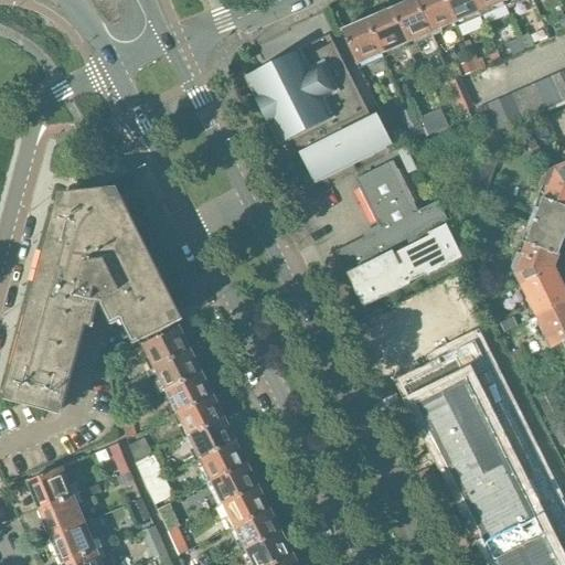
[(408,49),(434,38),(417,0),(416,0),(415,1),(413,0),(408,0),(403,2),(404,6),(392,11),(408,49)]
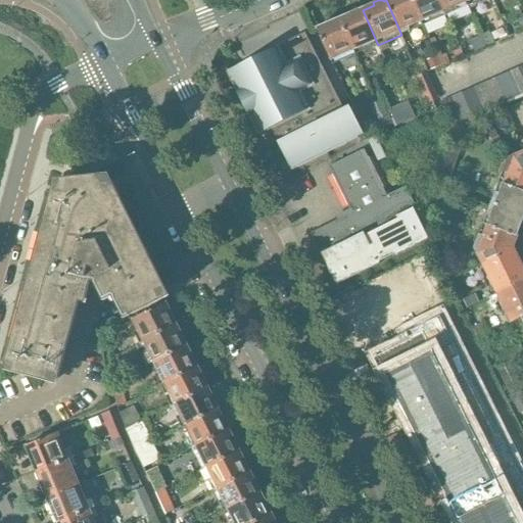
[(386,0),(401,35),(424,25),(413,0),(386,0)]
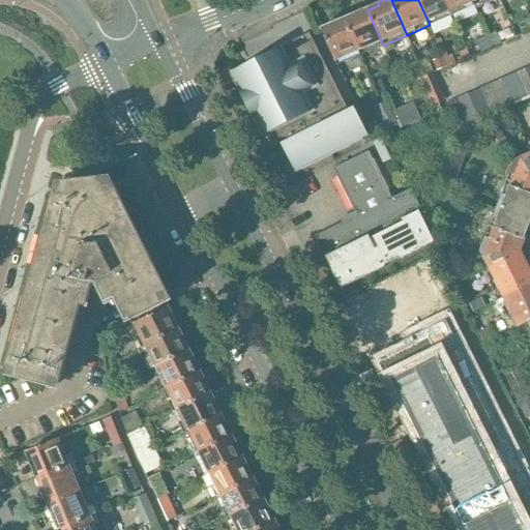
[(418,0),(430,25),(452,16),(445,0),(418,0)]
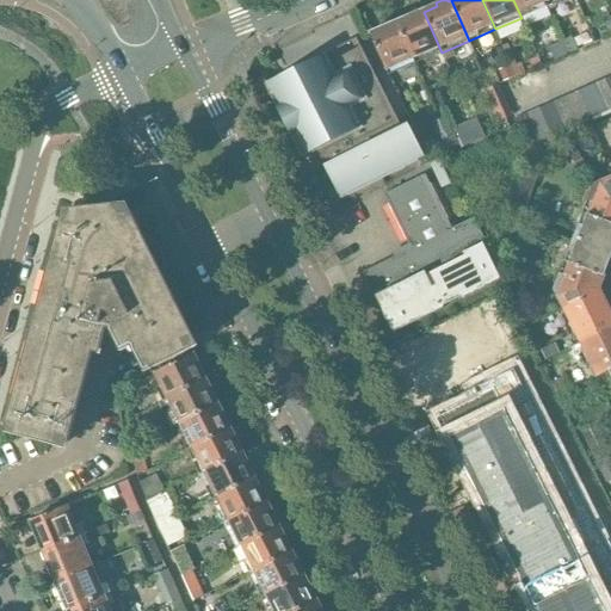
[(513,0),(522,18),(548,6),(544,0),(513,0)]
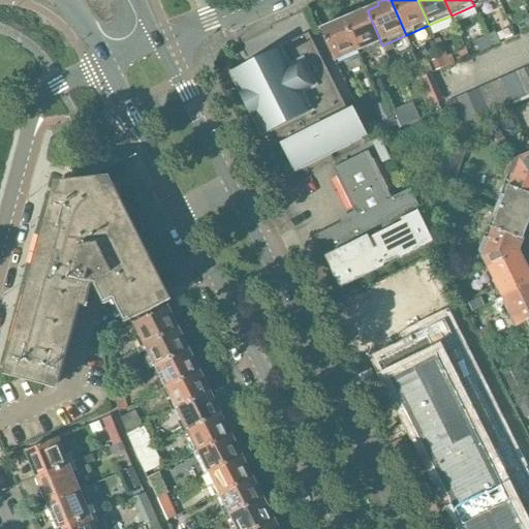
[(360,55),(382,45),(367,10),(366,10),(363,8),(354,12),(354,16),(344,20),(360,55)]
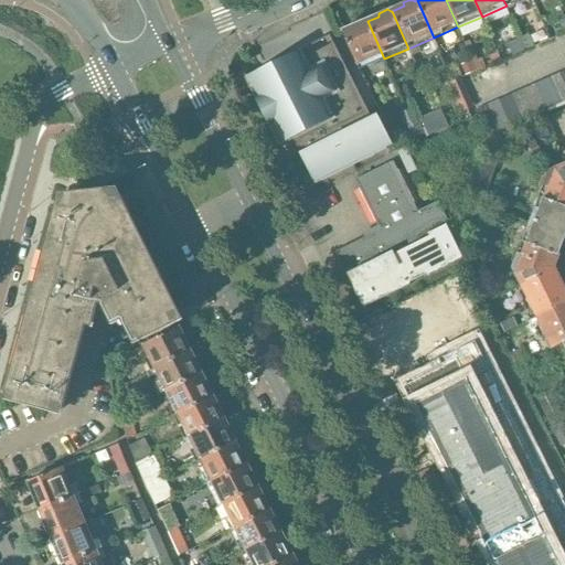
[(342,32),(359,70),(384,59),(368,21),(366,22),(363,20),(354,23),(354,28),(342,32)]
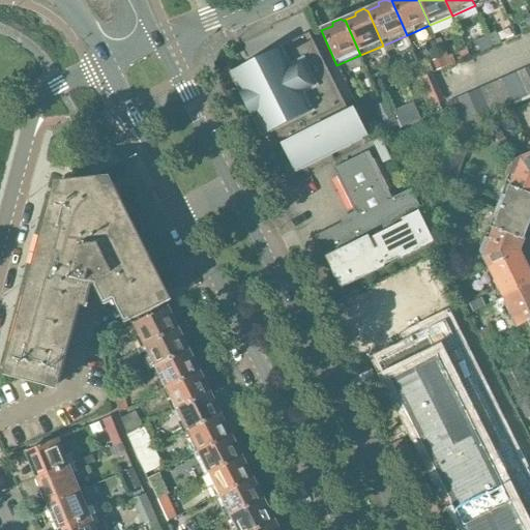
[(501,43),(496,32),(488,35),(493,47),(501,43)]
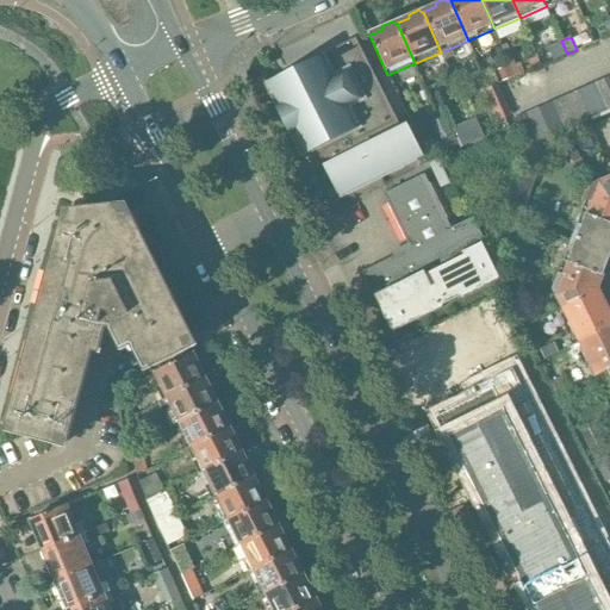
[(328,206),(417,161),(356,39),(266,83),(328,206)]
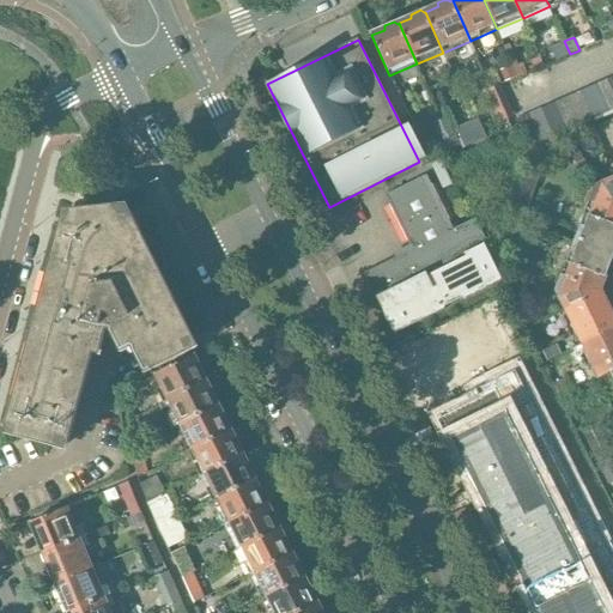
[(553,46),(558,60),(570,54),(564,41),(553,46)]
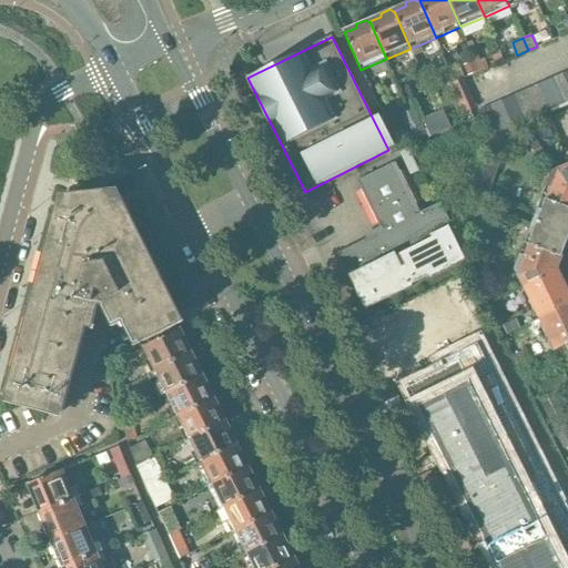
[(473,43),(467,46),(478,72),(488,68),(485,59),(480,61),(473,43)]
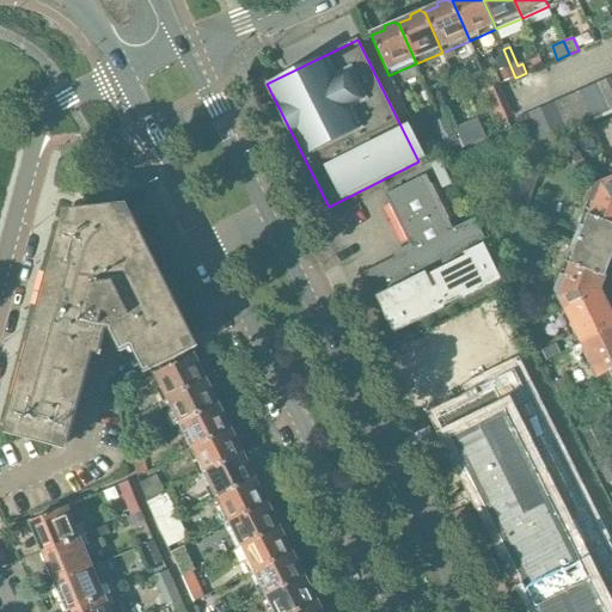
[(542,62),(528,67),(530,72),(543,66),(542,62)]
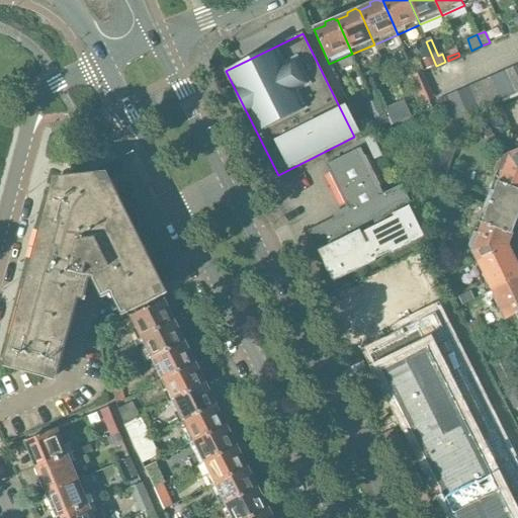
[(419,58),(410,62),(415,75),(424,72),(419,58)]
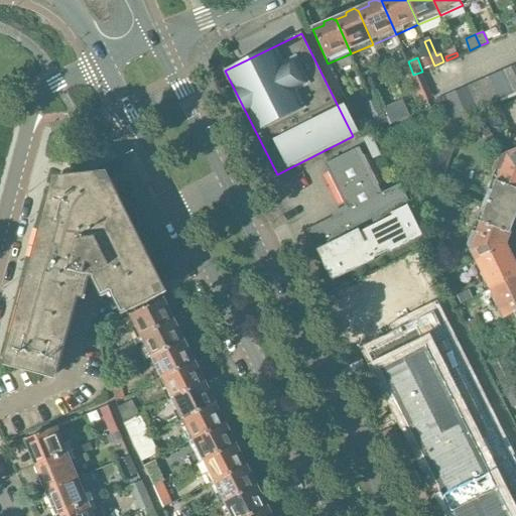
[(501,73),(510,96),(515,93),(515,77),(512,68),(501,73)]
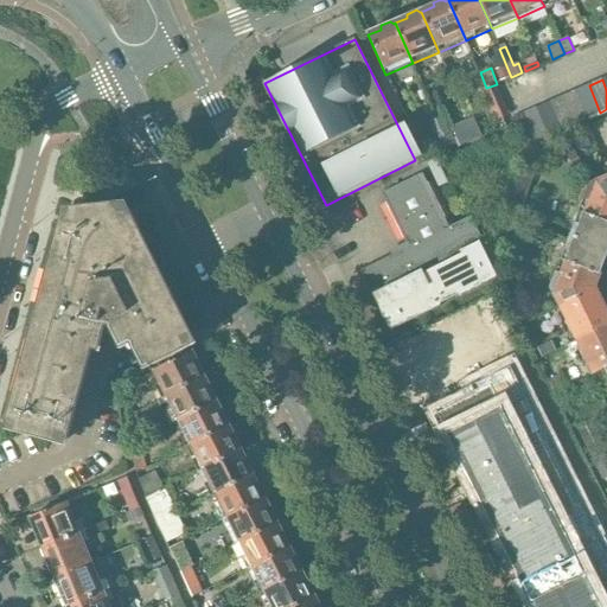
[(575,91),(588,119),(600,113),(589,85),(575,91)]
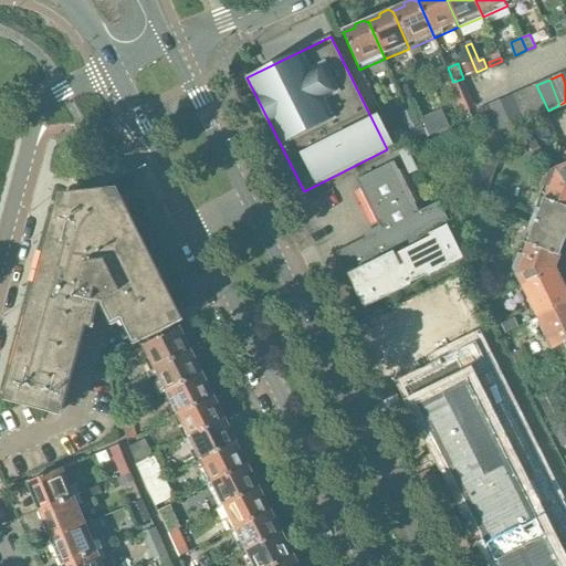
[(525,91),(536,116),(548,111),(536,85),(525,91)]
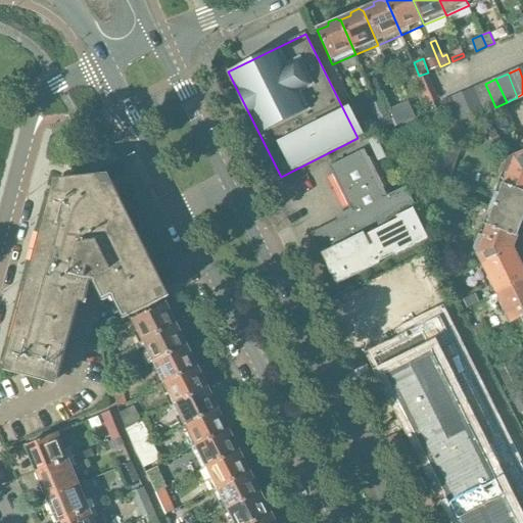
[(379,93),(381,93),(376,81),(367,85),(372,97),(376,95),(376,96),(380,94),(379,93)]
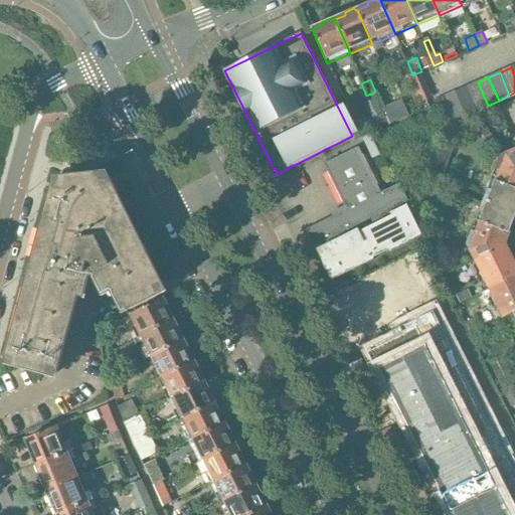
[(422,102),(431,99),(422,80),(414,83),(422,102)]
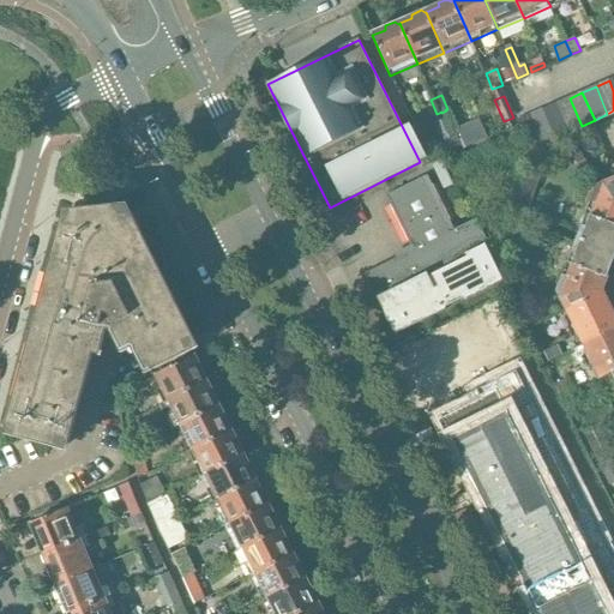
[(555,104),(567,132),(582,126),(570,98),(555,104)]
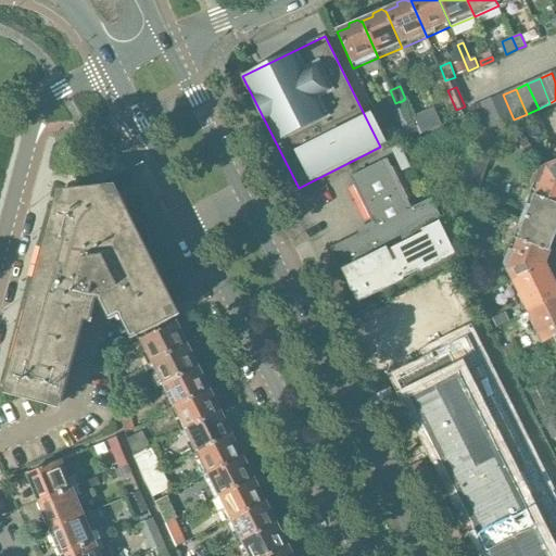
[(491,100),(503,125),(514,119),(503,95),(491,100)]
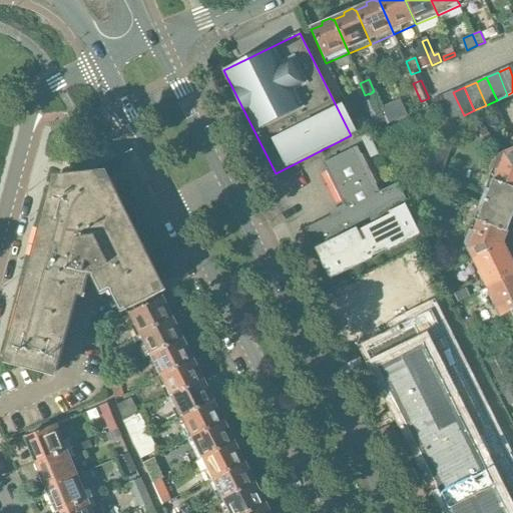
[(362,104),(373,130),(386,124),(373,92),(369,94),(372,100),(362,104)]
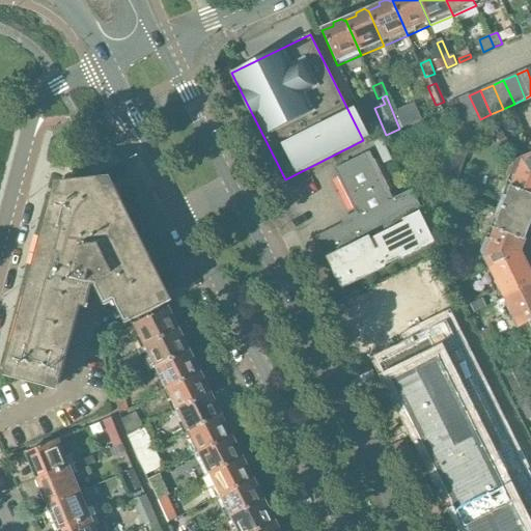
[(457,101),(469,123),(480,119),(469,95),(457,101)]
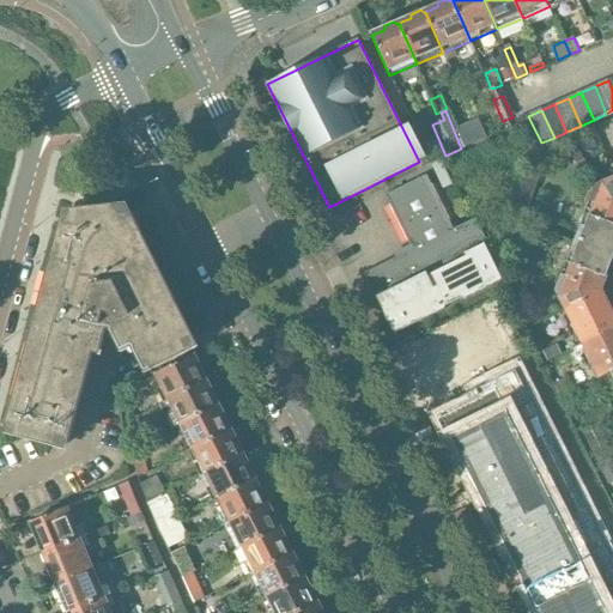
[(541,143),(528,116),(515,121),(528,149),(541,143)]
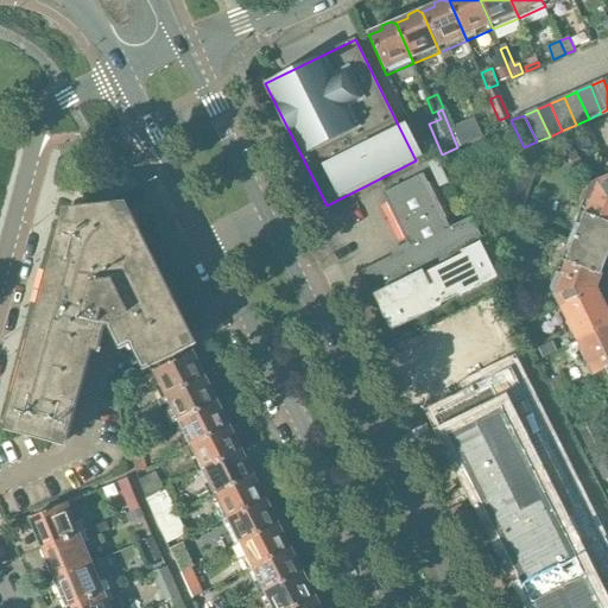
[(505,207),(506,207),(520,213),(538,169),(521,163),(505,207)]
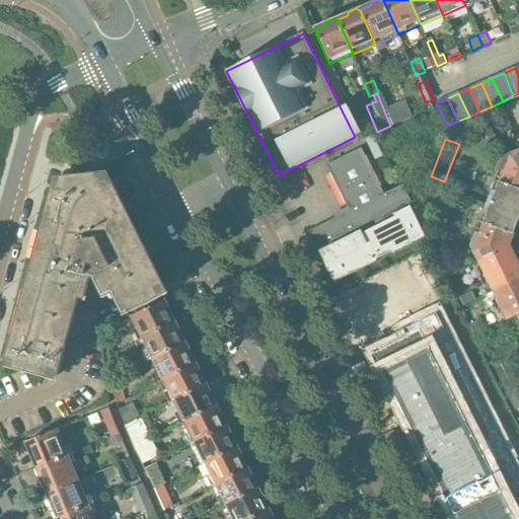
[(326,167),(348,210),(334,217),(335,220),(309,233),(320,254),(321,254),(327,265),(325,266),(336,284),(378,262),(377,261),(393,252),(393,253),(426,237),(400,188),(385,195),(362,149),(326,167)]
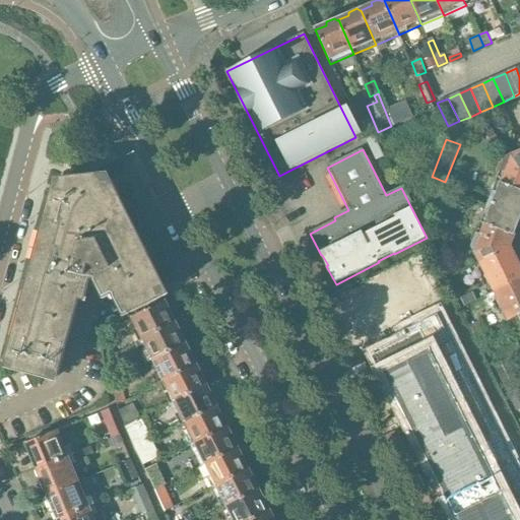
[(519,150),(506,156),(496,184),(519,194),(519,150)]
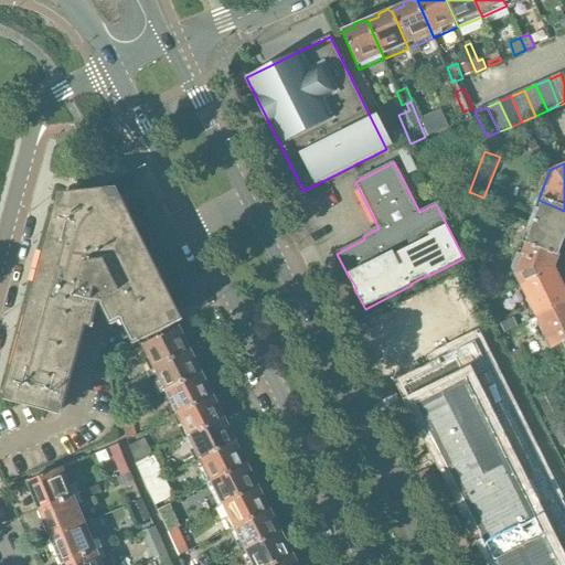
[(114,196),(77,200),(64,201),(13,390),(10,403),(55,415),(82,320),(87,322),(96,290),(102,291),(115,319),(125,313),(139,343),(177,323),(114,196)]
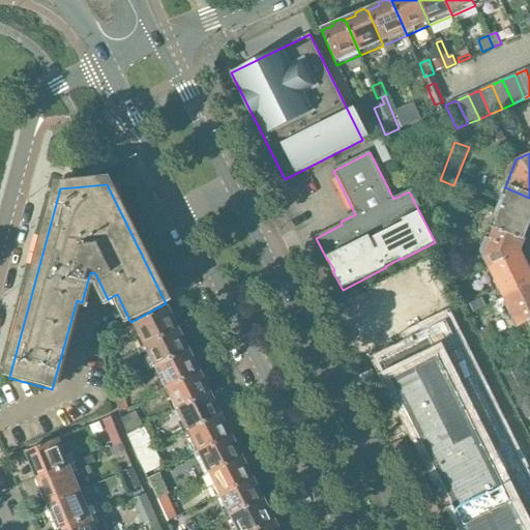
[(499,203),(496,209),(529,222),(529,198),(505,187),(499,203)]
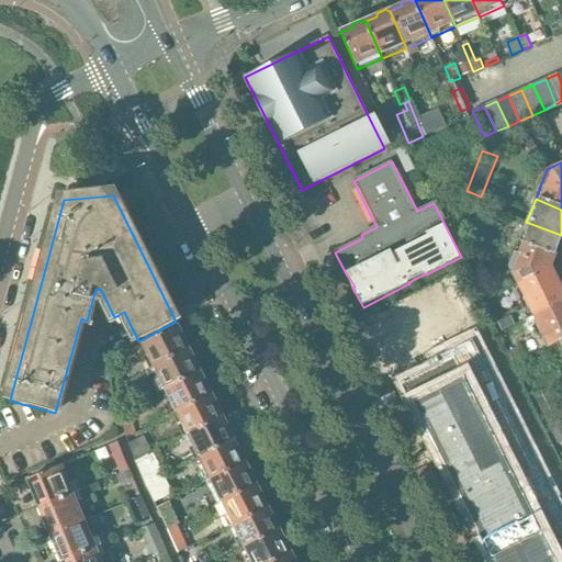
[(526,223),(518,244),(554,259),(558,253),(560,245),(561,239),(561,235),(526,222),(526,223)]
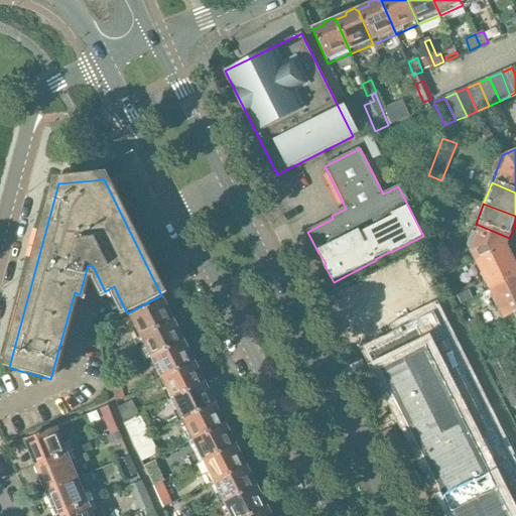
[(505,249),(506,245),(509,238),(476,224),(467,245),(476,262),(503,248),(505,249)]
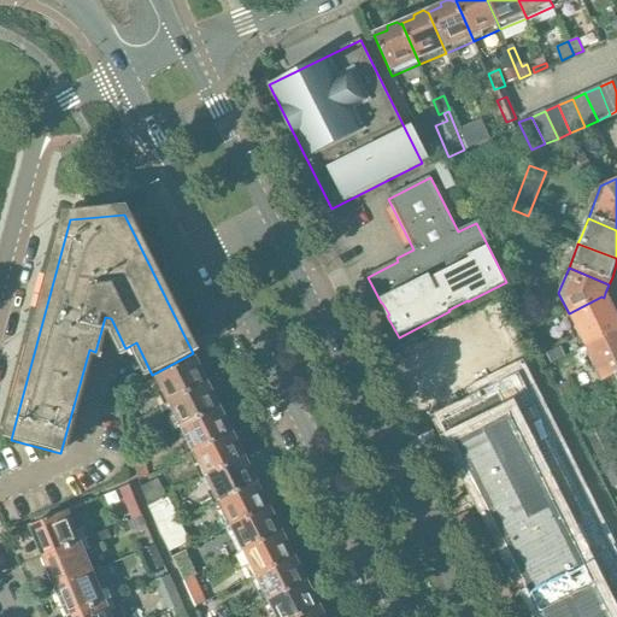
[(586,347),(616,331),(616,316),(609,299),(604,298),(601,297),(569,313),(576,327),(571,329),(576,339),(580,338),(586,347)]
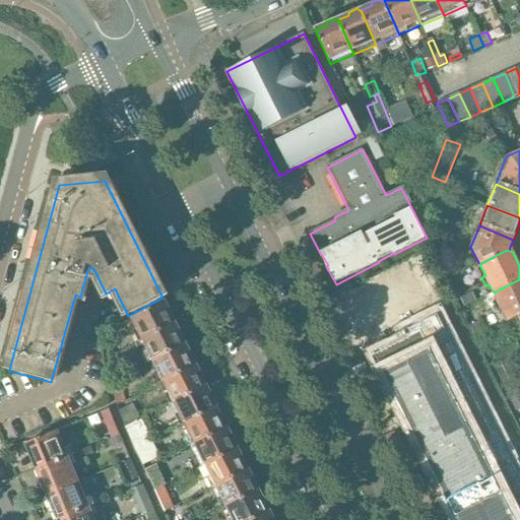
[(507,321),(518,316),(519,315),(519,279),(494,293),(497,300),(494,302),(498,310),(502,309),(507,321)]
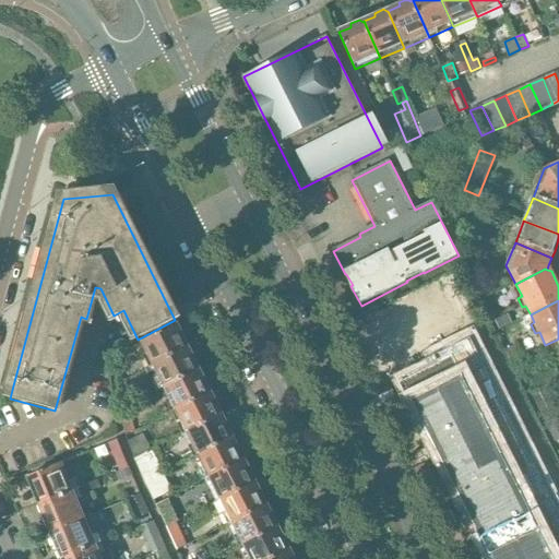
[(507,313),(494,321),(499,330),(512,322),(507,313)]
